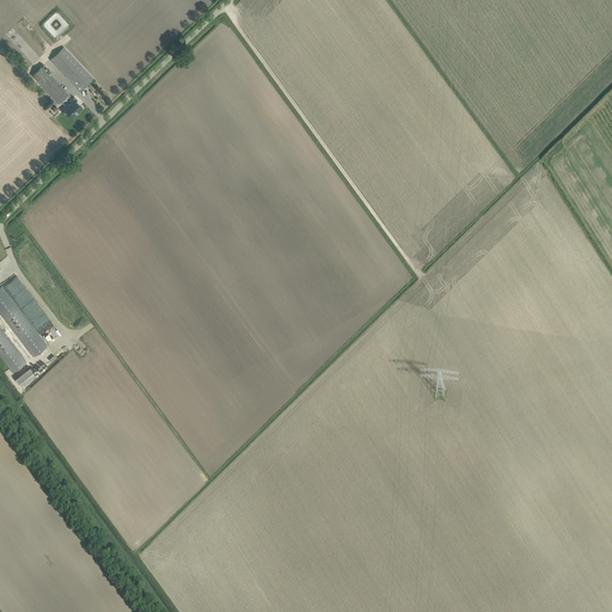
[(80,91),(93,79),(63,47),(50,60),(80,91)]
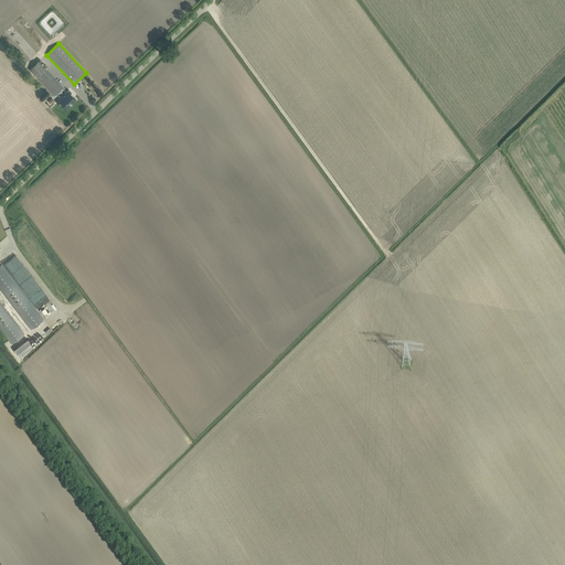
[(27,72),(34,80),(36,77),(54,96),(62,87),(45,70),(46,68),(39,61),(27,72)]
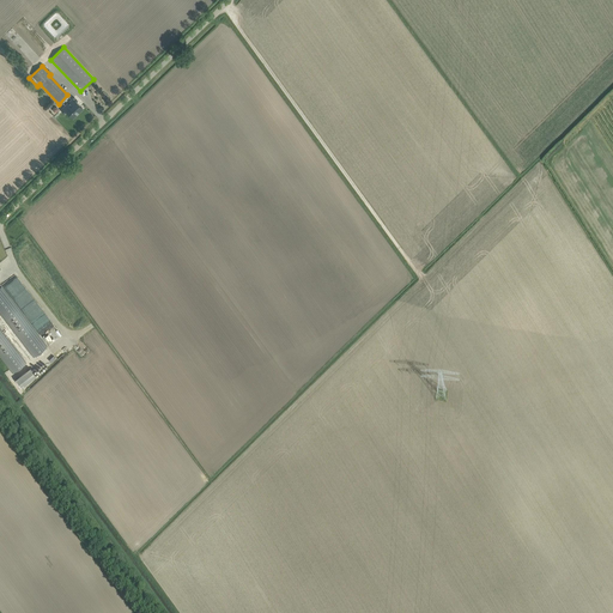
[(70,101),(73,104),(71,107),(67,103),(61,109),(65,114),(67,111),(73,117),(83,109),(77,102),(78,101),(74,97),(70,101)]
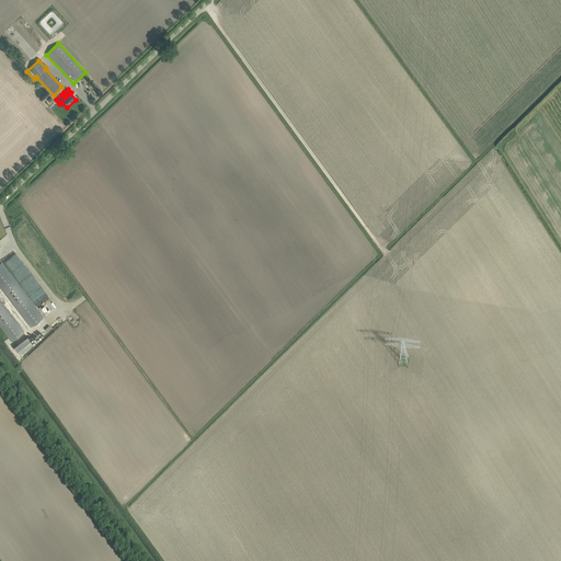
[(0,287),(31,327),(42,318),(0,264),(0,263),(0,327),(12,342),(24,332),(0,301),(0,287)]
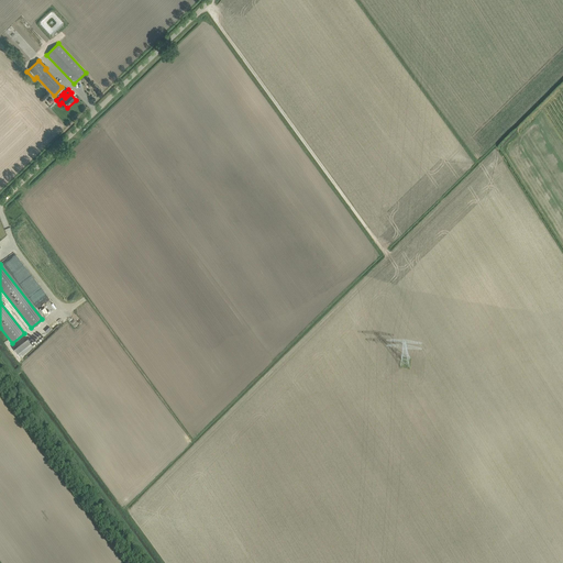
[(74,318),(69,322),(76,329),(83,321),(78,317),(76,320),(74,318)]
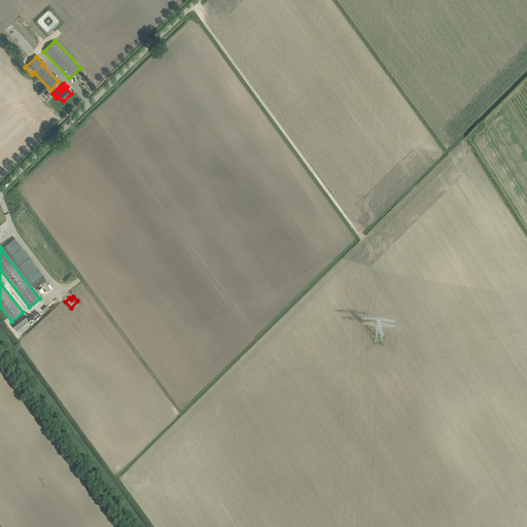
[(26,315),(16,324),(23,331),(32,322),(26,315)]
